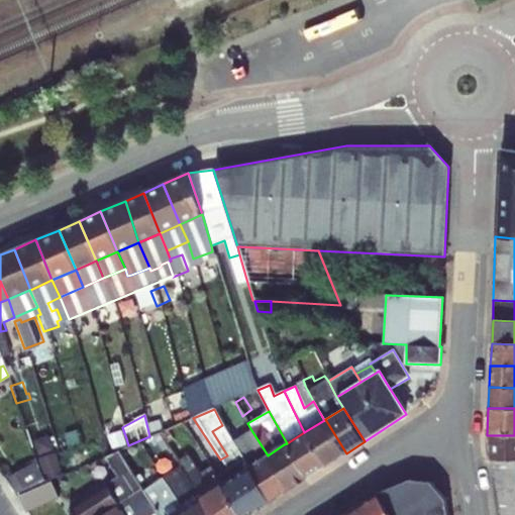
[(304,432),(326,466),(346,453),(325,419),(324,420),(304,432)]
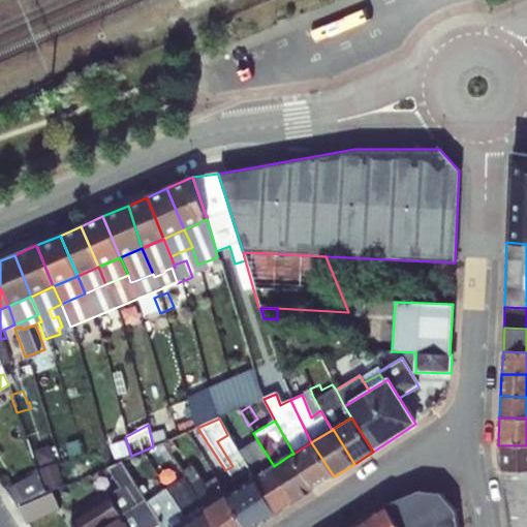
[(225,470),(215,478),(226,495),(227,497),(255,478),(227,435),(217,441),(233,466),(225,470)]
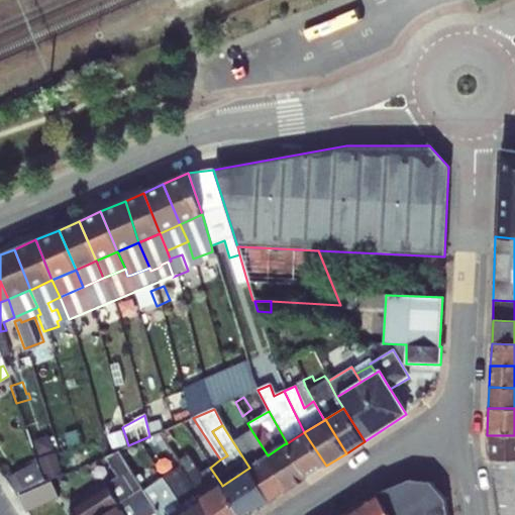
[(126,438),(122,427),(122,426),(101,434),(105,446),(109,444),(110,448),(119,444),(117,441),(126,438)]
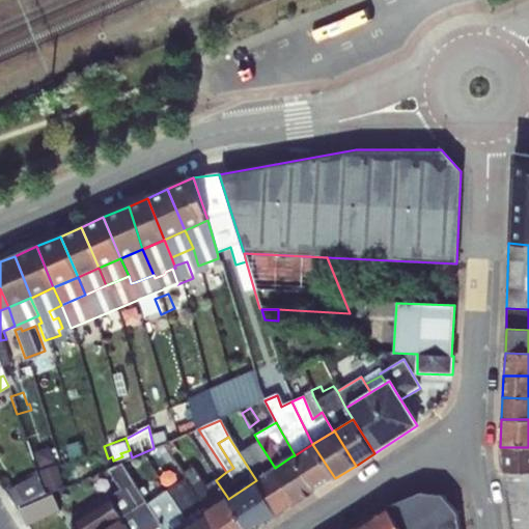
[(291,456),(315,492),(335,478),(312,444),(295,455),(291,456)]
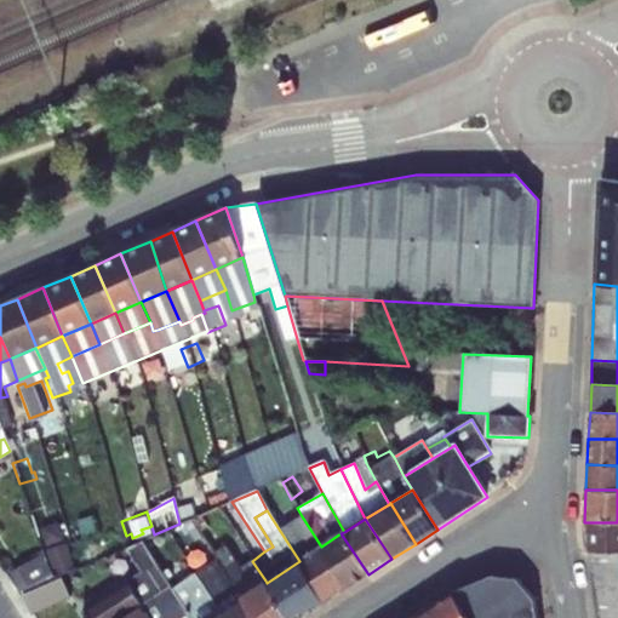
[(617,522),(584,522),(587,553),(617,551),(617,522)]
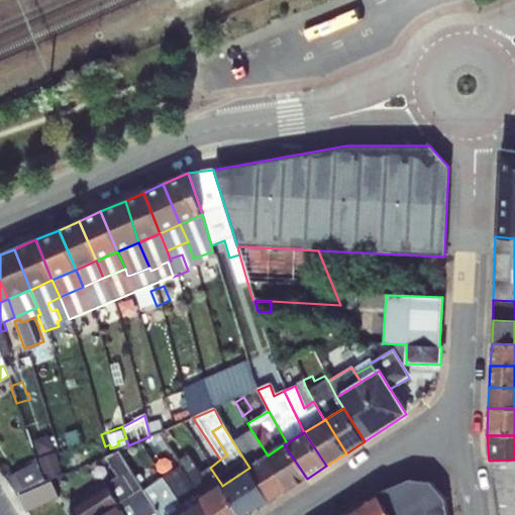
[(268,455),(289,491),(307,479),(284,444),(268,455)]
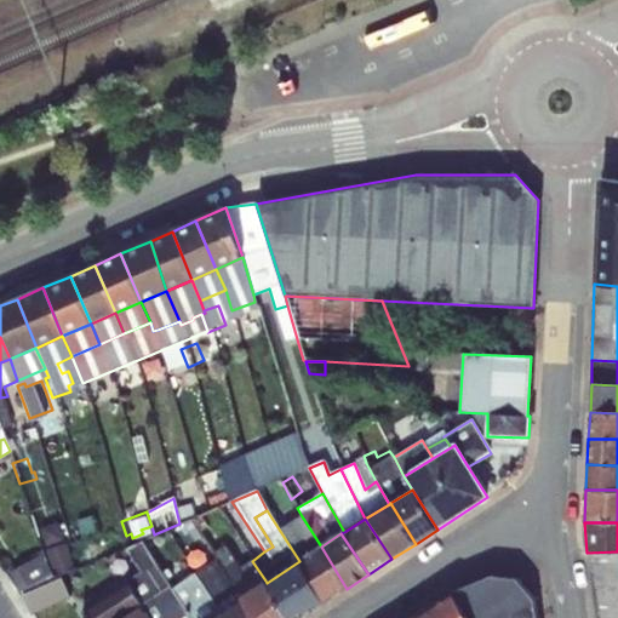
[(142,541),(129,548),(142,571),(155,564),(142,541)]
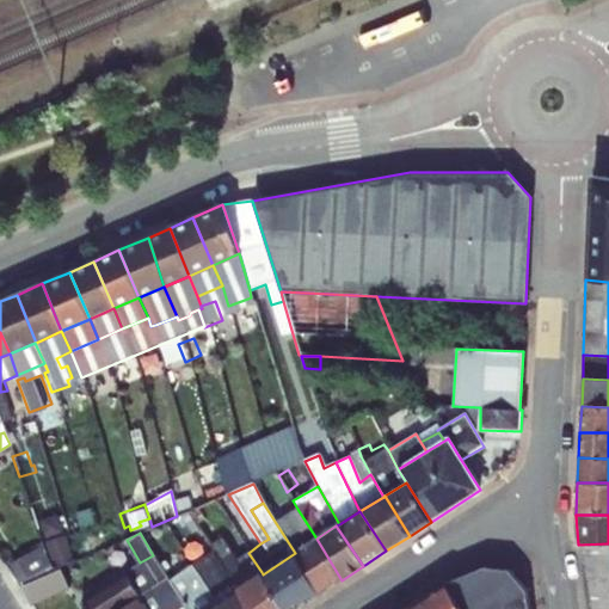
[(209,545),(228,574),(238,588),(262,572),(248,553),(235,561),(221,537),(209,545)]
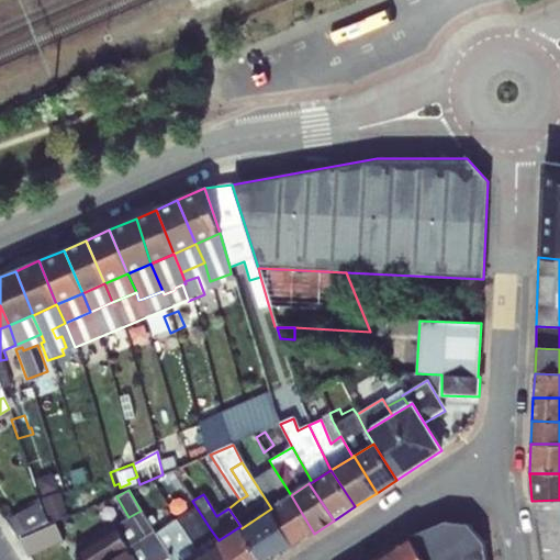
[(294,546),(314,534),(291,495),(271,508),(294,546)]
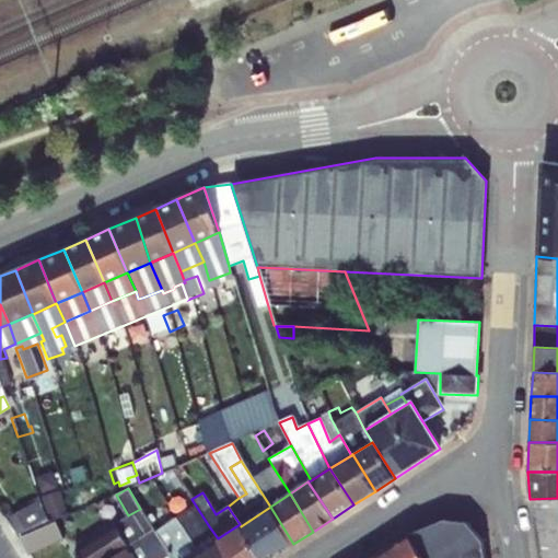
[(557,557),(557,498),(530,499),(538,557),(557,557)]
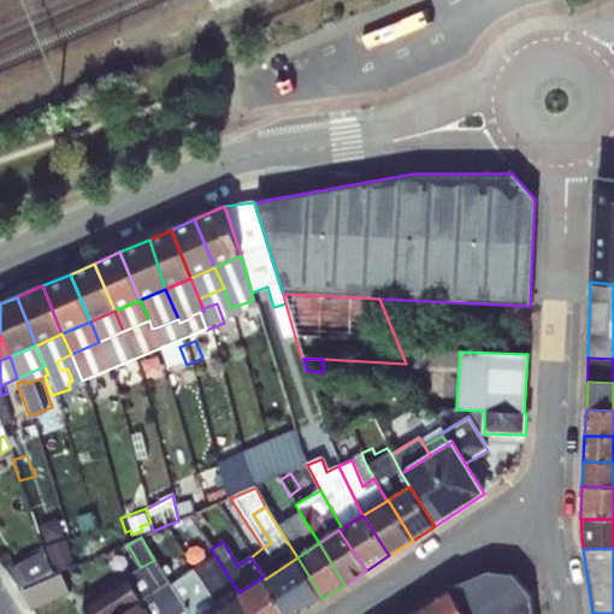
[(43,551),(9,571),(19,590),(51,573),(43,551)]
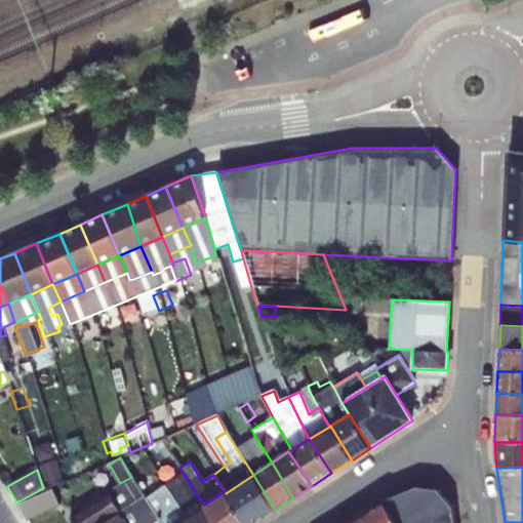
[(253,475),(226,493),(244,522),(253,522),(275,510),(253,475)]
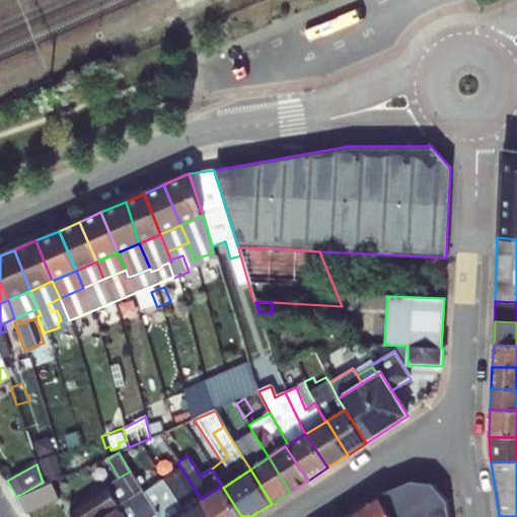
[(122,483),(108,492),(118,507),(125,516),(144,516),(154,510),(144,494),(134,476),(123,484),(122,483)]
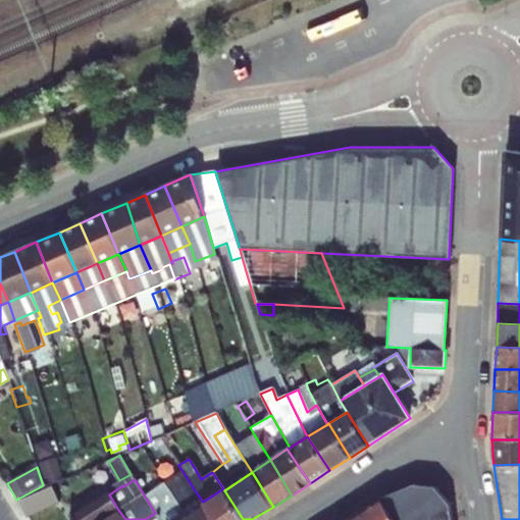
[(176,519),(185,515),(168,487),(164,482),(145,497),(155,513),(159,519),(176,519)]
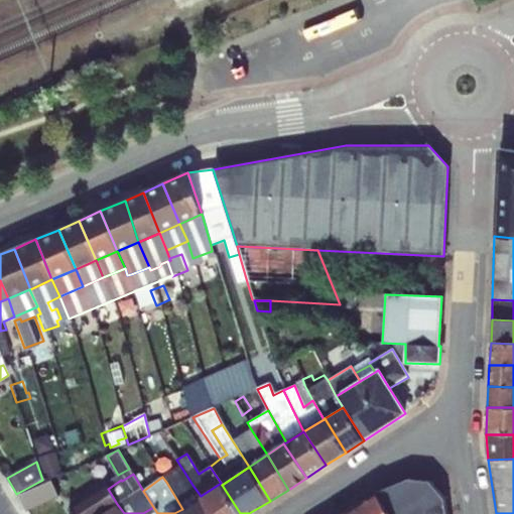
[(202,498),(201,496),(193,485),(183,490),(175,477),(166,482),(182,509),(202,498)]
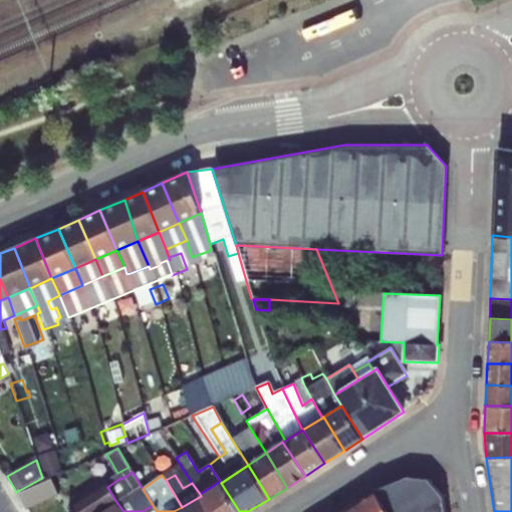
[(49,480),(18,494),(26,510),(57,496),(49,480)]
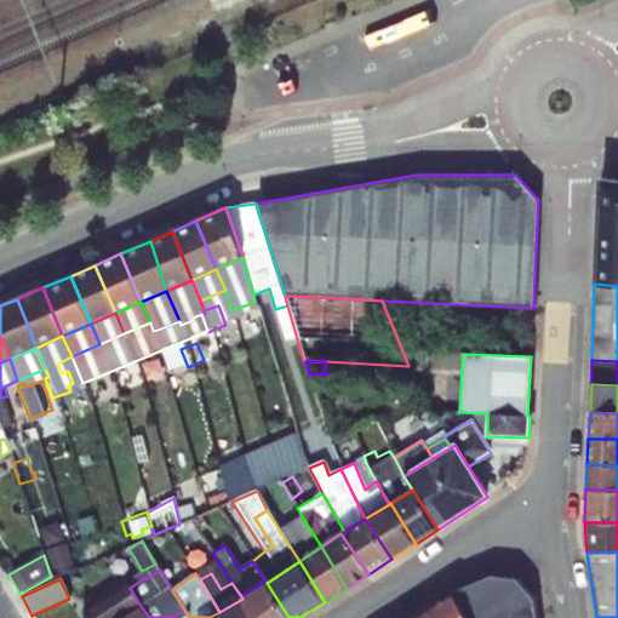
[(453,593),(469,617),(502,617),(532,600),(515,581),(490,579),(453,593)]
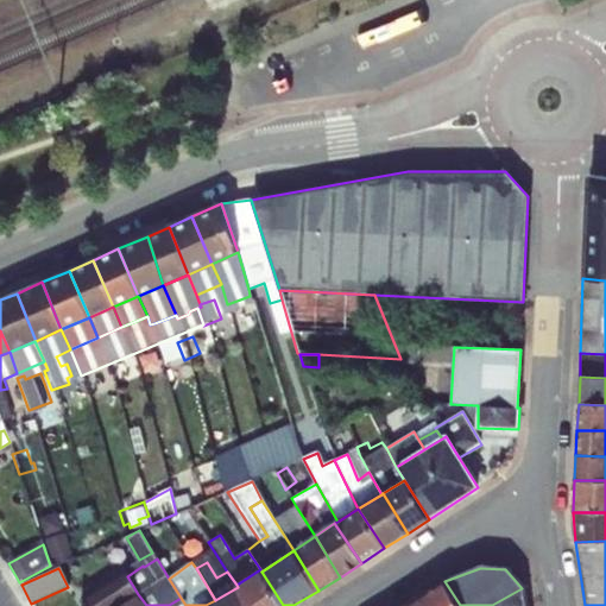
[(237,585),(238,587),(251,605),(283,605),(262,572),(260,569),(237,585)]
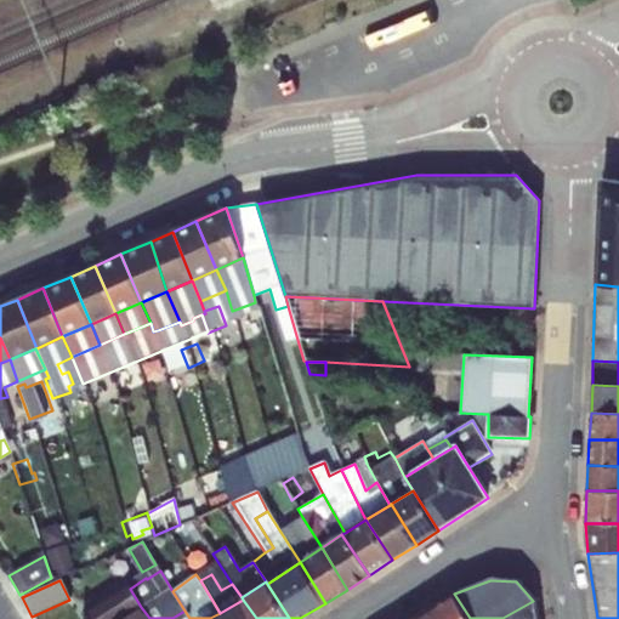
[(121,618),(141,607),(130,589),(128,586),(84,614),(86,618),(121,618)]
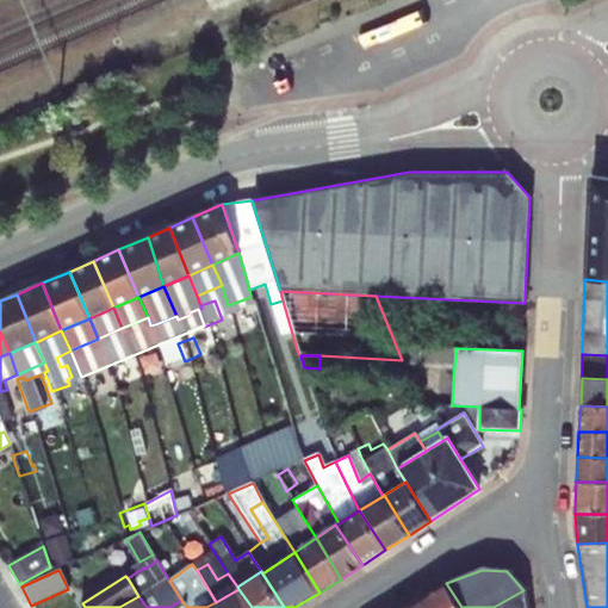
[(422,597),(429,607),(461,607),(446,583),(422,597)]
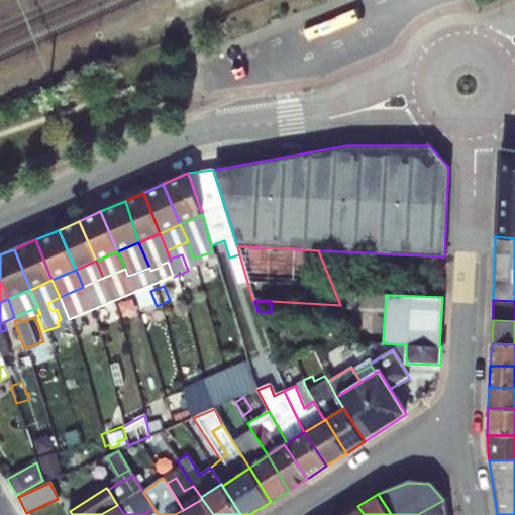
[(213,514),(202,499),(183,510),(186,514),(213,514)]
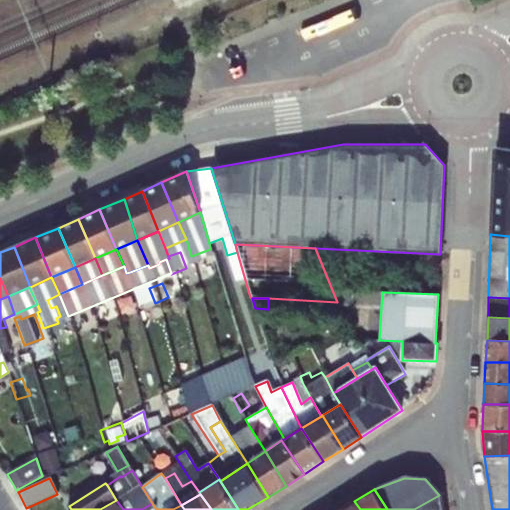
[(441,509),(439,495),(414,509),(441,509)]
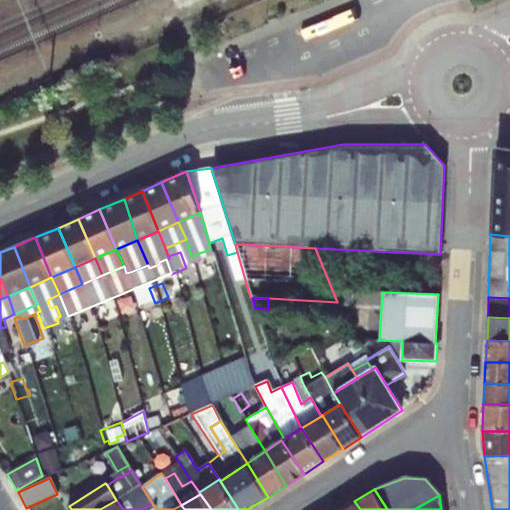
[(123,509),(116,500),(100,509),(123,509)]
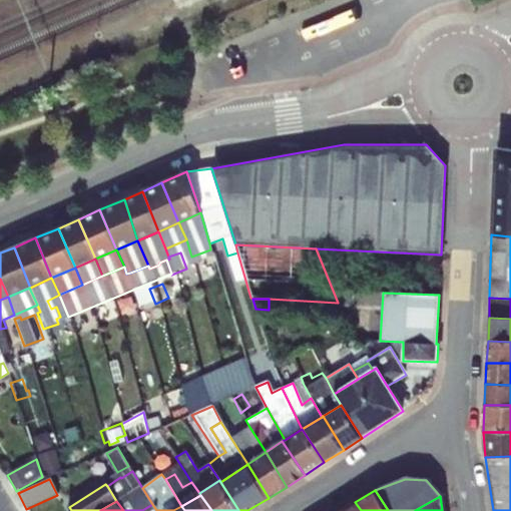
[(361,510),(355,502),(341,510),(361,510)]
